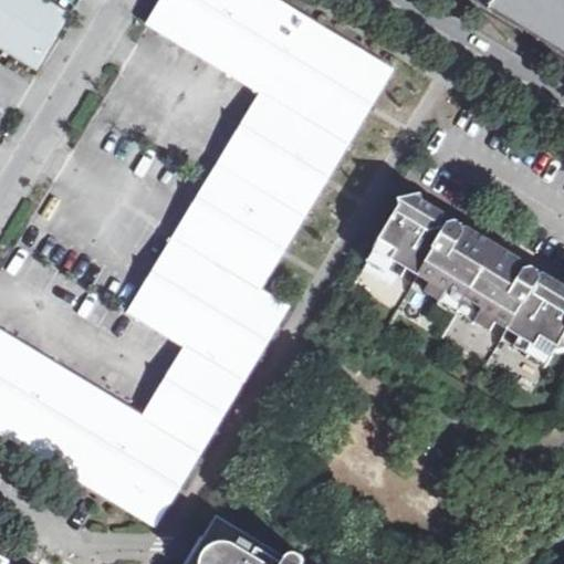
[(58,364),(0,329),(0,432),(154,525),(286,305),(259,288),(347,141),(392,68),(279,0),(158,0),(144,23),(259,91),(126,310),(183,345),(176,355),(141,415),(58,364)]
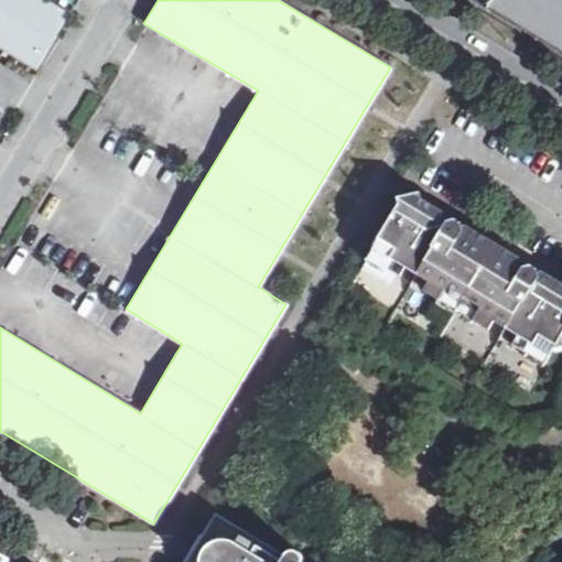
[(0,47),(35,68),(69,11),(50,0),(0,0),(0,47)]
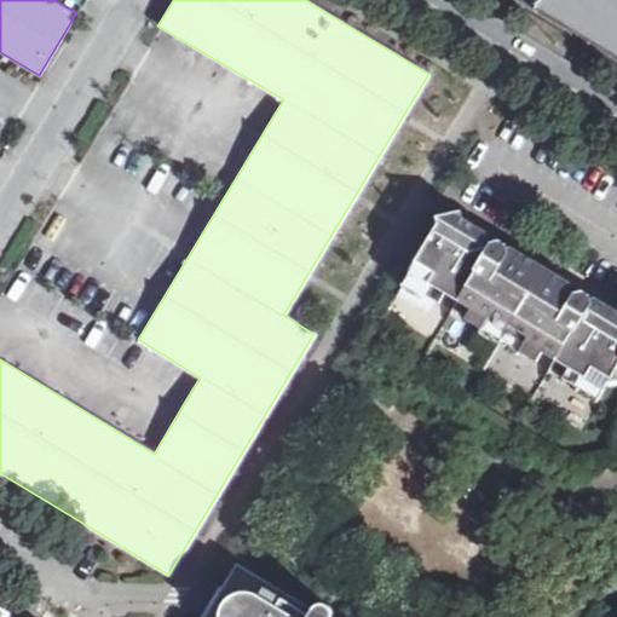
[(526,0),(616,53),(616,0),(526,0)]
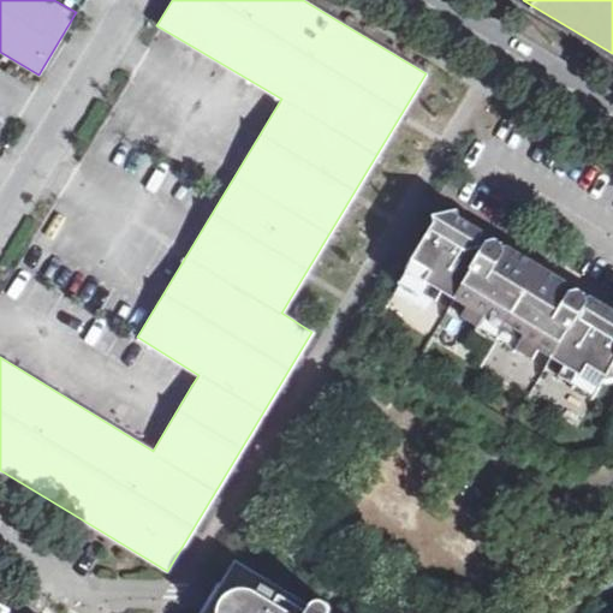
[(308,603),(233,560),(201,612),(612,612),(612,309),(601,303),(599,307),(587,301),(585,292),(577,287),(573,289),(570,289),(566,293),(501,255),(506,249),(503,243),(494,237),(489,239),(486,240),(460,224),(459,215),(457,208),(432,213),(434,224),(423,239),(416,240),(416,250),(406,251),(409,265),(399,280),(435,301),(441,291),(466,305),(462,315),(593,394),(602,380),(612,374),(609,370),(612,368),(612,612),(329,612),(329,611),(328,606),(327,602),(323,601),(321,600),(316,600),(311,601),(308,603)]
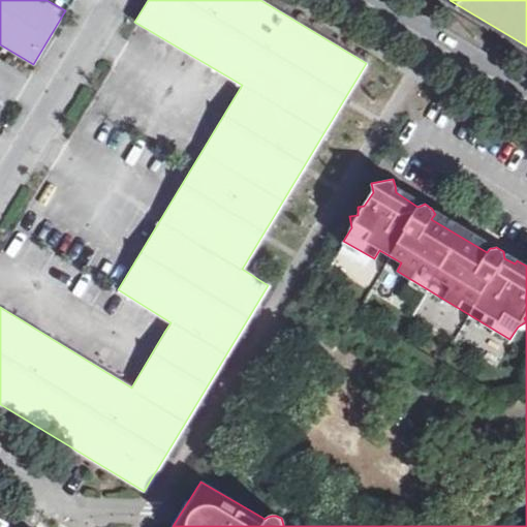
[(417,207),(421,206),(423,202),(395,185),(396,192),(417,207)]
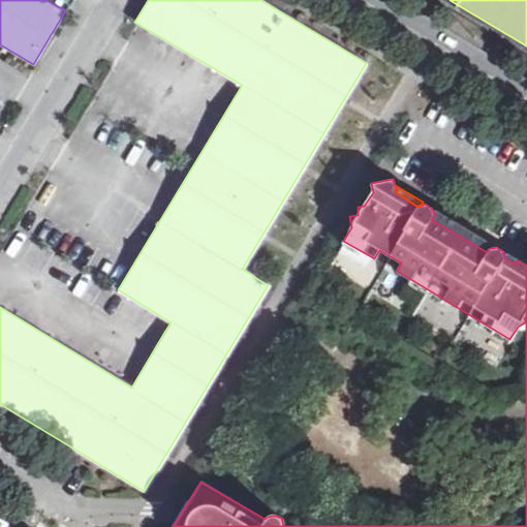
[(490,248),(493,248),(492,242),(437,211),(432,209),(435,214),(431,219),(487,252),(490,248)]
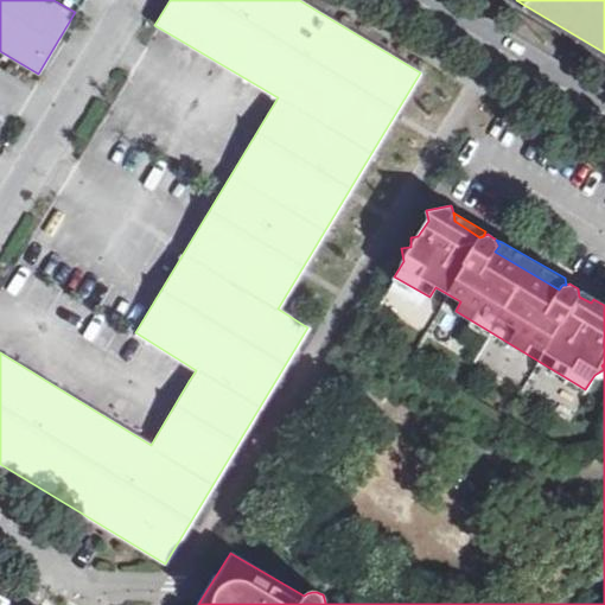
[(591,303),(593,299),(578,288),(579,297),(591,303)]
